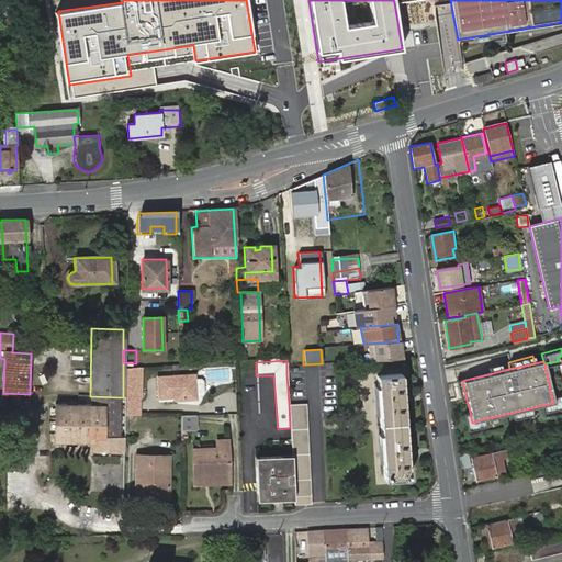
[(501,371),(499,364),(486,367),(489,374),(501,371)]
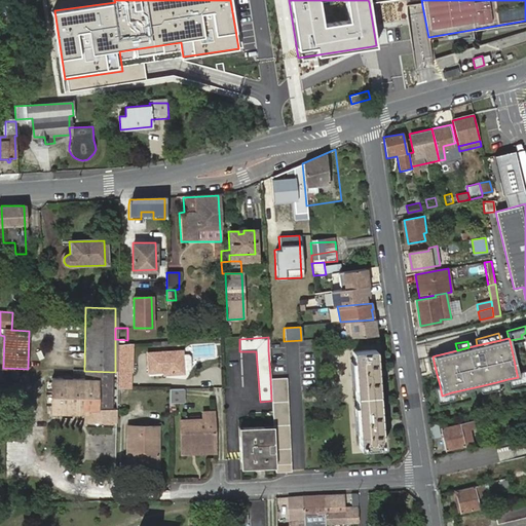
[(129,389),(128,344),(115,344),(115,372),(115,388),(129,389)]
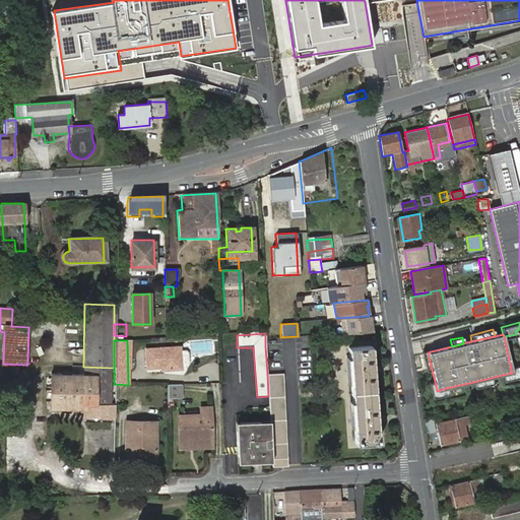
[(182,344),(144,346),(146,369),(161,368),(161,371),(183,370),(182,344)]
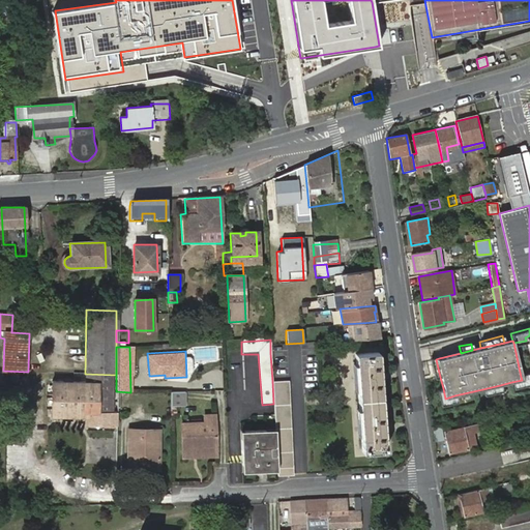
[(382,424),(379,379),(379,371),(377,353),(354,354),(361,452),(384,451),(383,431),(382,424)]
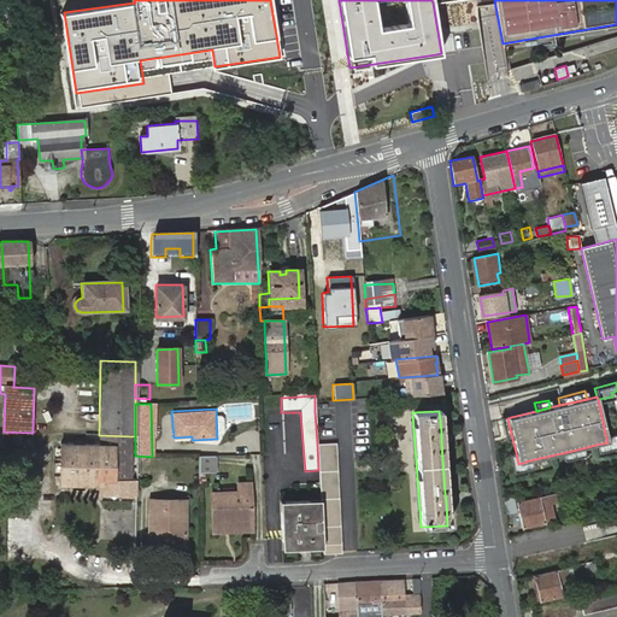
[(512,439),(507,418),(511,417),(510,416),(499,418),(505,441),(512,439)]
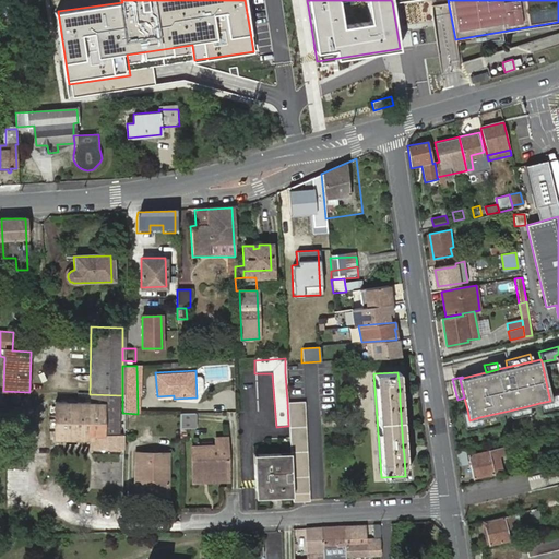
[(122,449),(122,413),(122,395),(90,394),(90,404),(75,404),(74,411),(62,411),(62,435),(91,435),(91,448),(122,449)]
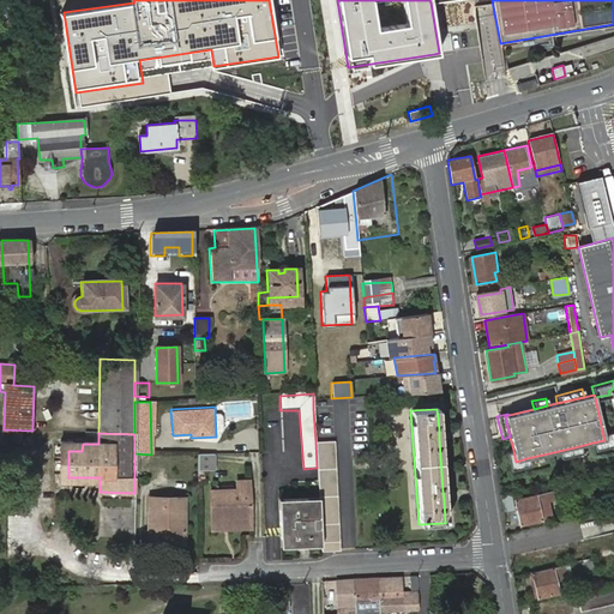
[(613,445),(613,433),(603,437),(605,440),(593,443),(594,450),(613,445)]
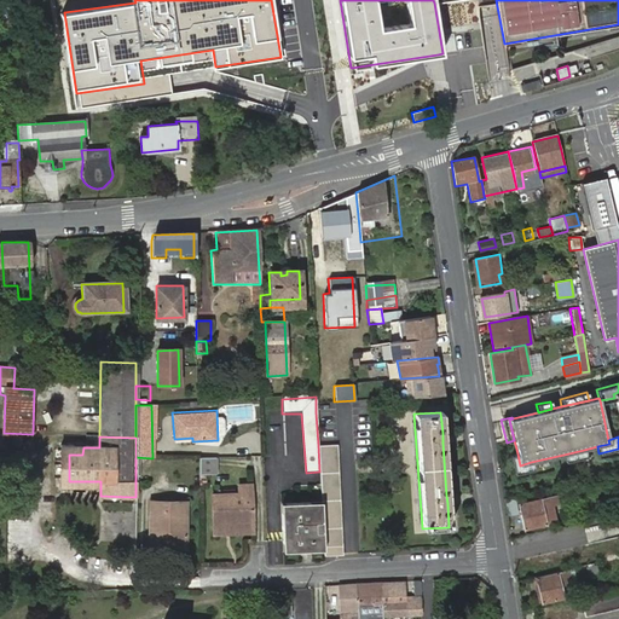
[(320,509),(324,547),(324,550),(324,556),(343,555),(343,545),(337,444),(318,445),(319,472),(320,504),(320,509)]
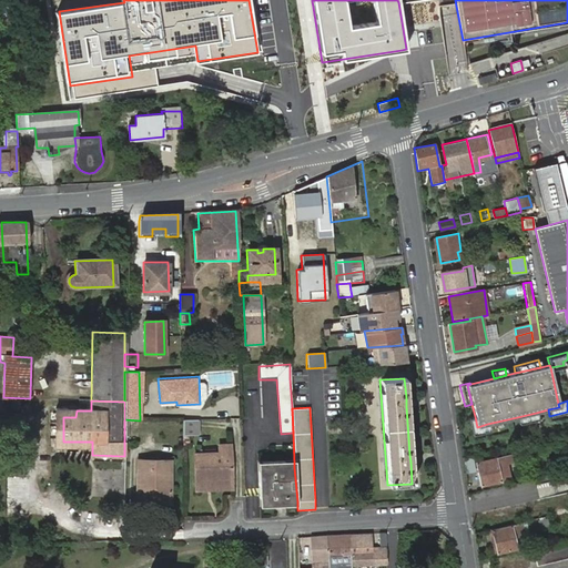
[(63,442),(63,417),(75,417),(77,411),(53,411),(52,448),(92,449),(92,442),(63,442)]
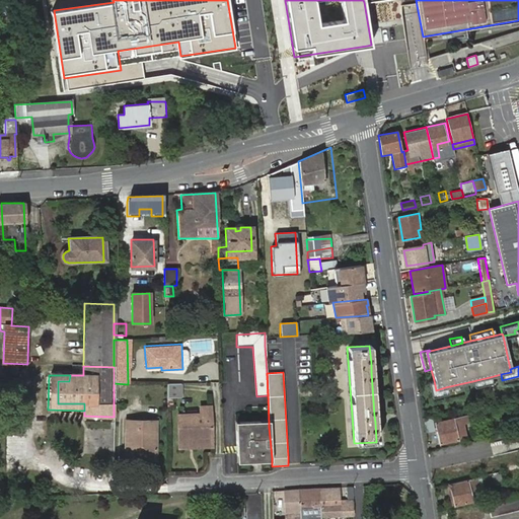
[(5,377),(5,387),(17,388),(18,378),(6,378),(5,377)]
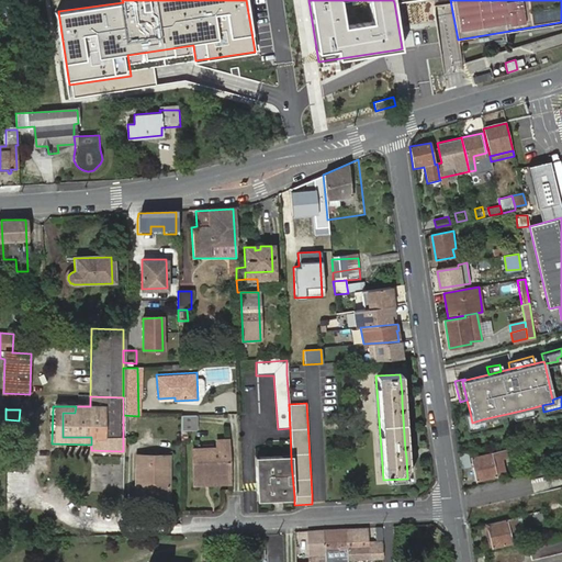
[(531,415),(530,408),(512,413),(513,419),(531,415)]
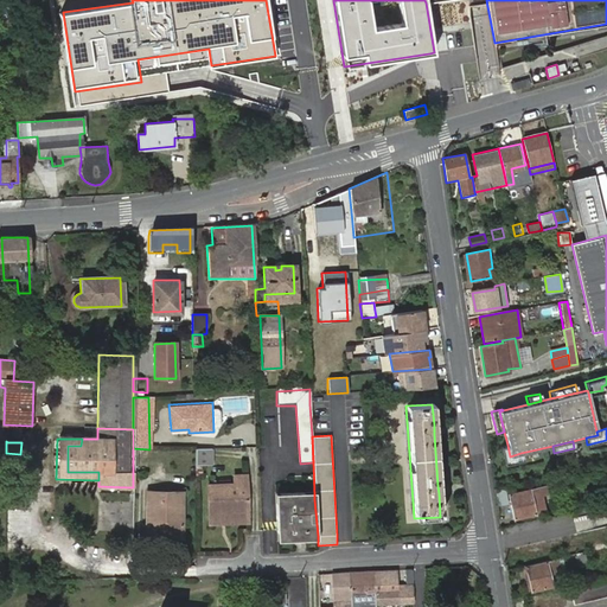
[(510,457),(508,445),(500,447),(504,465),(523,461),(521,453),(510,457)]
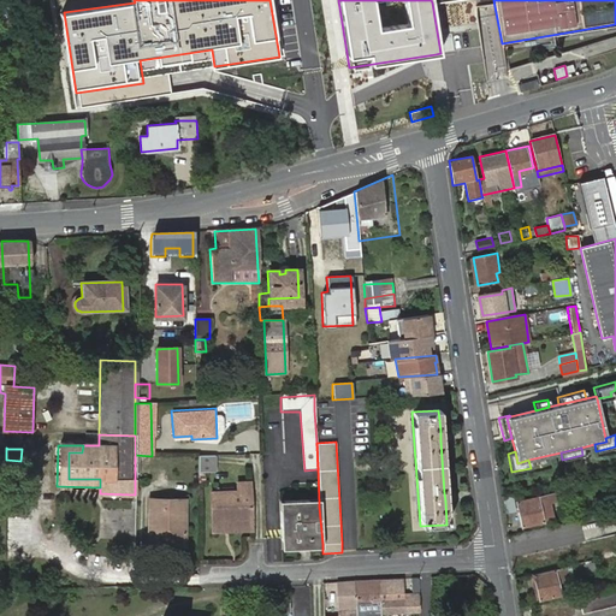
[(197,473),(215,473),(215,455),(197,455),(197,473)]
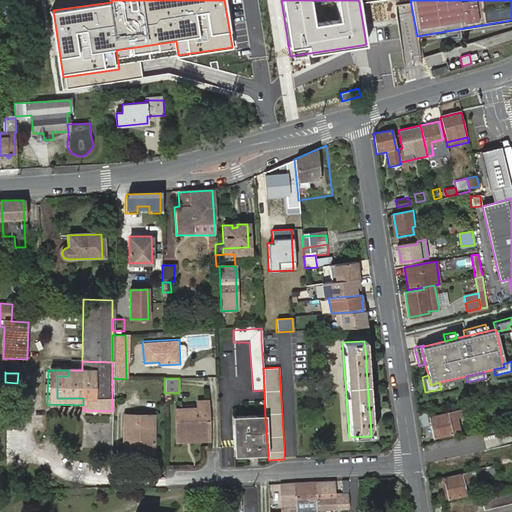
[(210,399),(196,400),(196,407),(173,408),(173,444),(211,443),(210,399)]
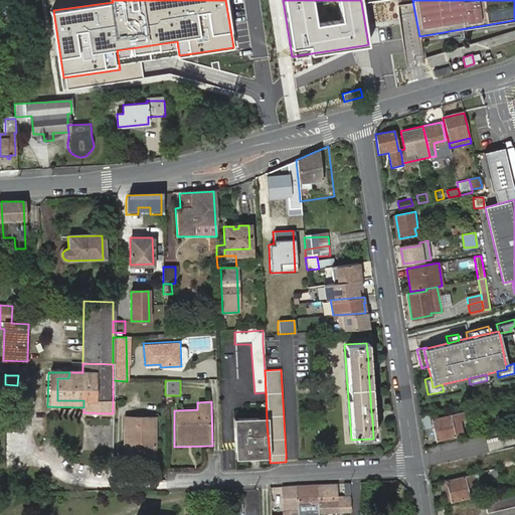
[(463,440),(459,420),(467,418),(466,412),(432,419),(438,445),(463,440)]
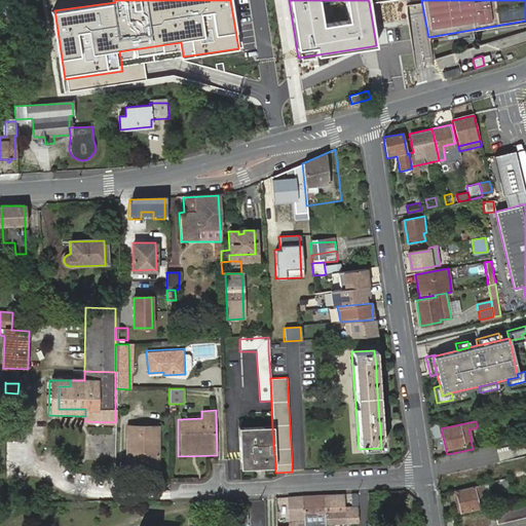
[(160,424),(126,423),(126,466),(159,467),(160,424)]
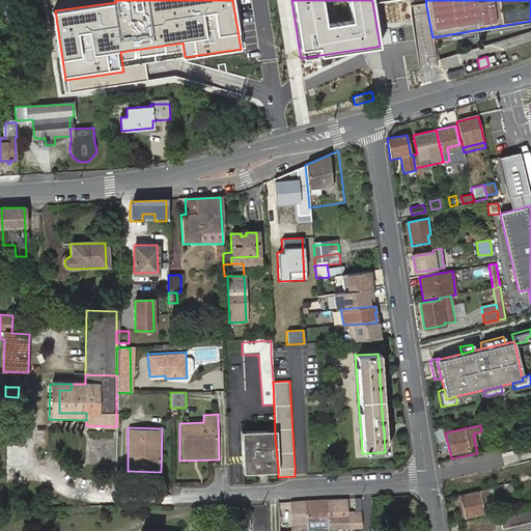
[(278,469),(275,437),(266,437),(266,432),(245,435),(245,441),(242,442),(243,468),(247,468),(247,475),(258,474),(257,468),(261,467),(262,466),(266,466),(266,471),(278,469)]
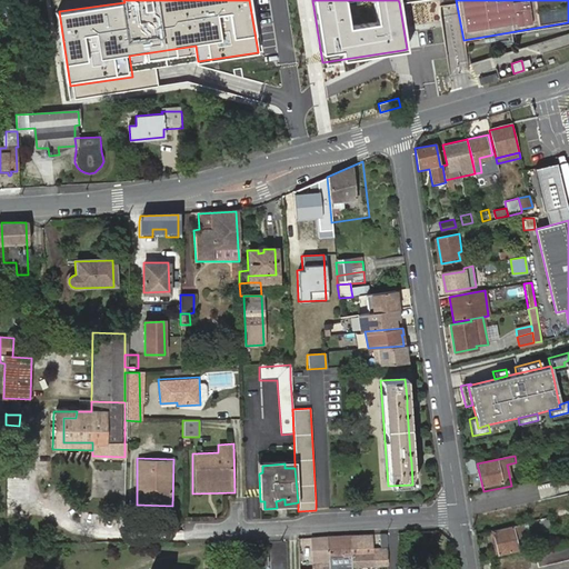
[(548,518),(540,520),(542,531),(551,529),(548,518)]
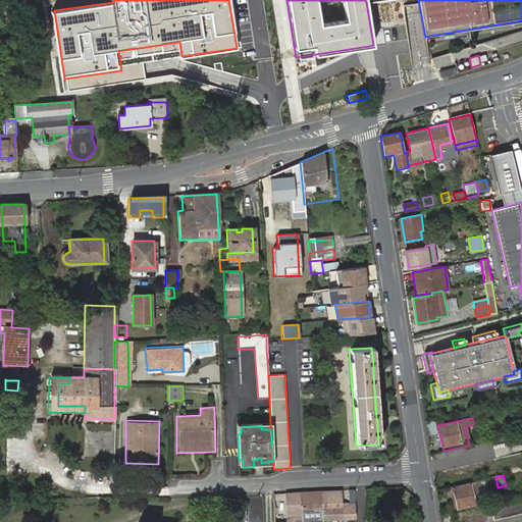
[(485,493),(482,480),(476,481),(479,494),(485,493)]
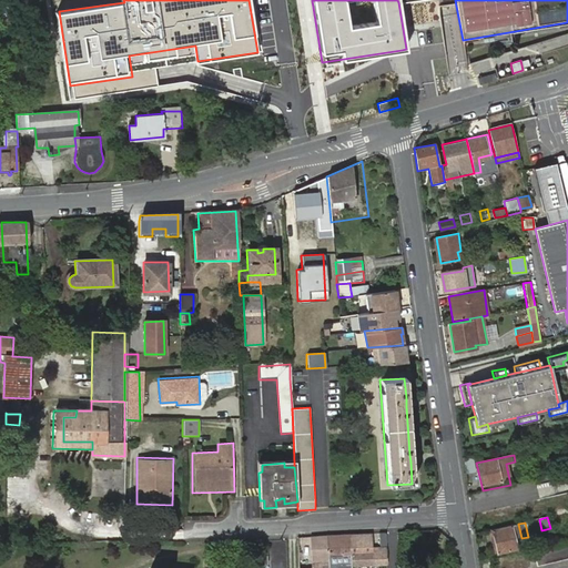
[(518,524),(492,530),(497,554),(524,547),(521,538),(518,524)]
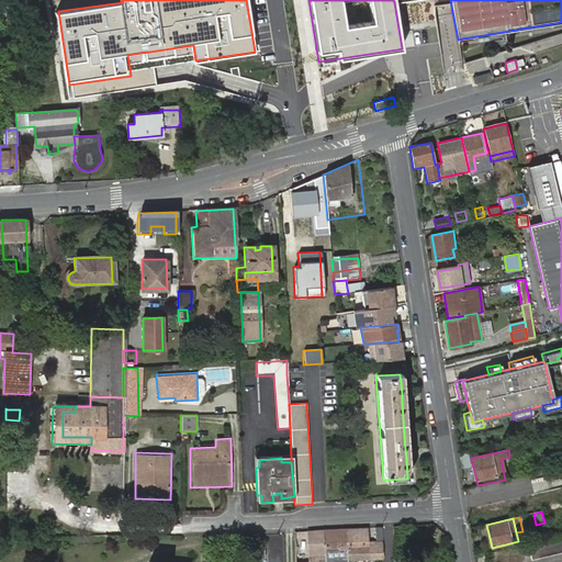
[(346,527),(323,528),(324,561),(347,561),(347,557),(346,527)]
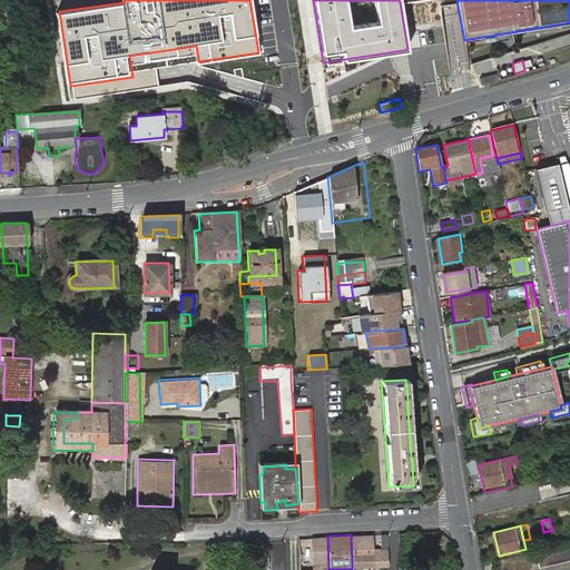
[(373,534),(351,534),(352,564),(387,566),(387,547),(373,548),(373,534)]
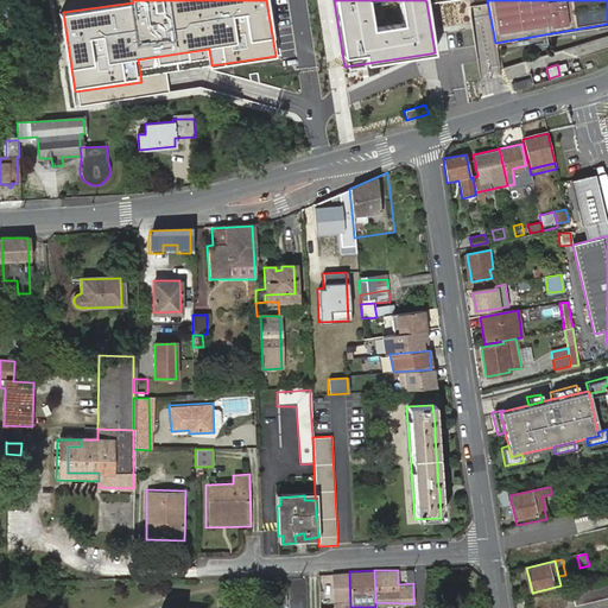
[(350,607),(349,571),(331,572),(333,607),(320,607),(318,607),(350,607)]
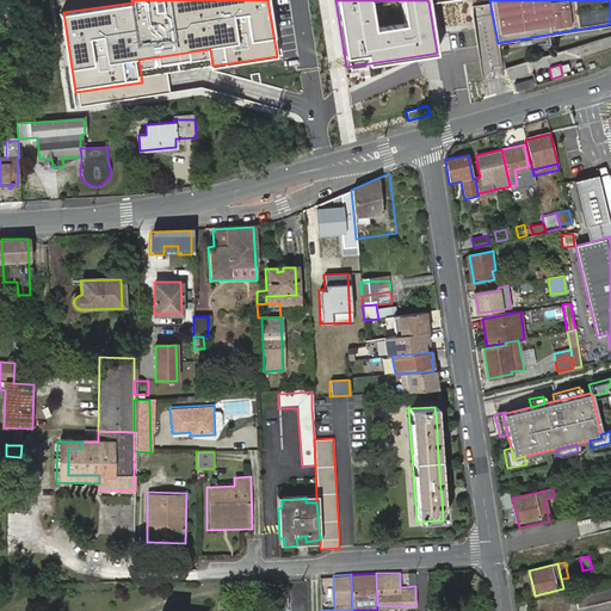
[(610,582),(573,592),(578,609),(610,599),(610,582)]
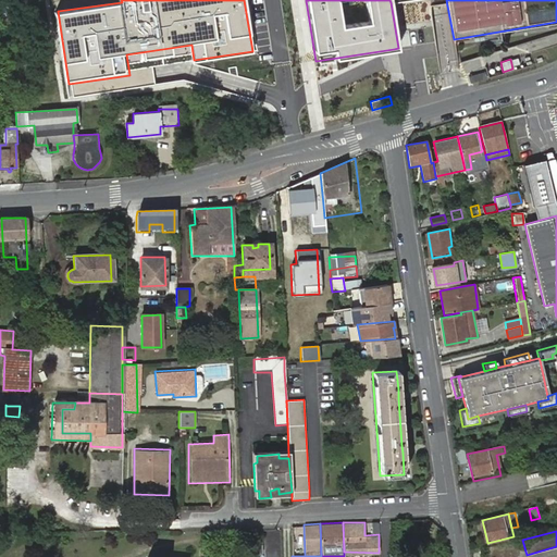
[(249,542),(249,553),(261,552),(261,541),(249,542)]
